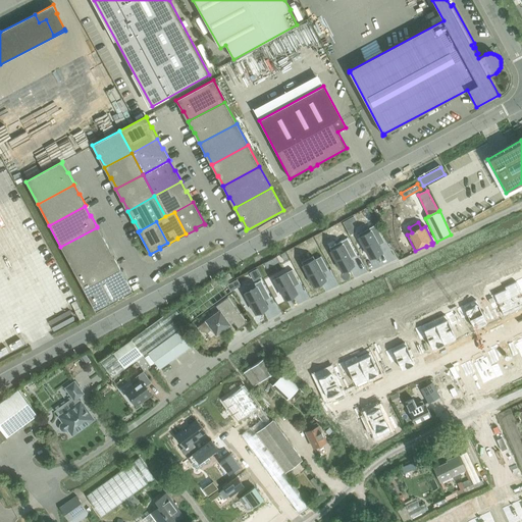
[(375,224),(358,235),(370,257),(381,251),(378,244),(383,241),(384,242),(375,224)]
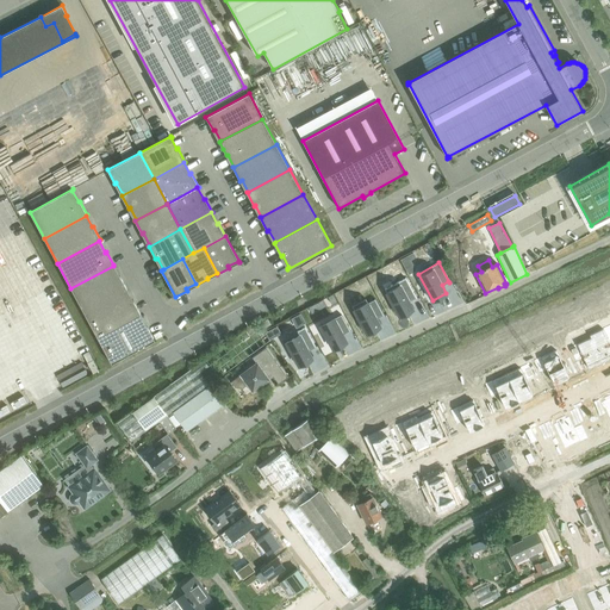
[(414,265),(405,268),(409,275),(417,271),(414,265)]
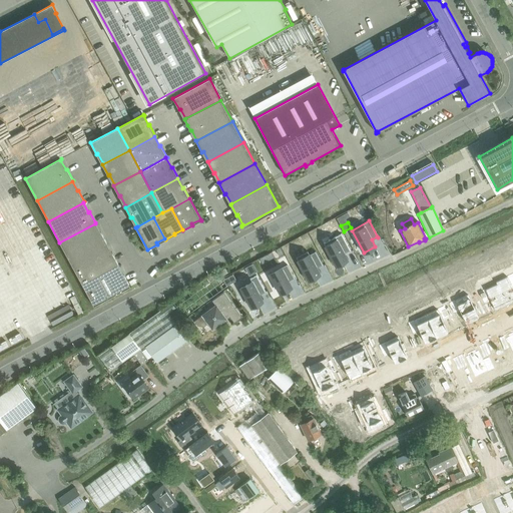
[(100,233),(95,223),(59,242),(71,264),(106,244),(107,244),(101,232),(100,233)]
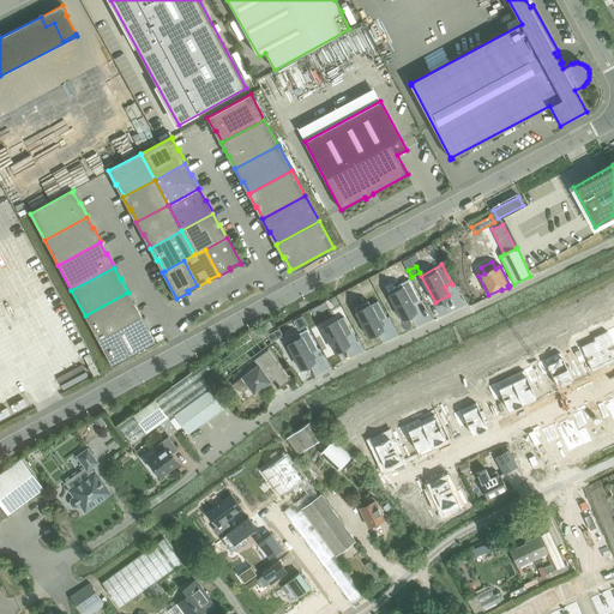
[(408,280),(387,292),(393,302),(391,304),(396,312),(398,311),(402,318),(416,311),(411,302),(417,299),(419,300),(408,280)]
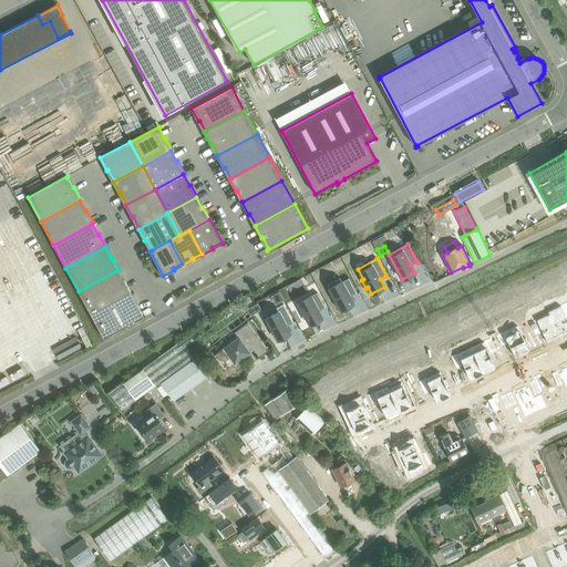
[(123,281),(117,270),(79,291),(91,315),(130,294),(131,294),(124,280),(123,281)]
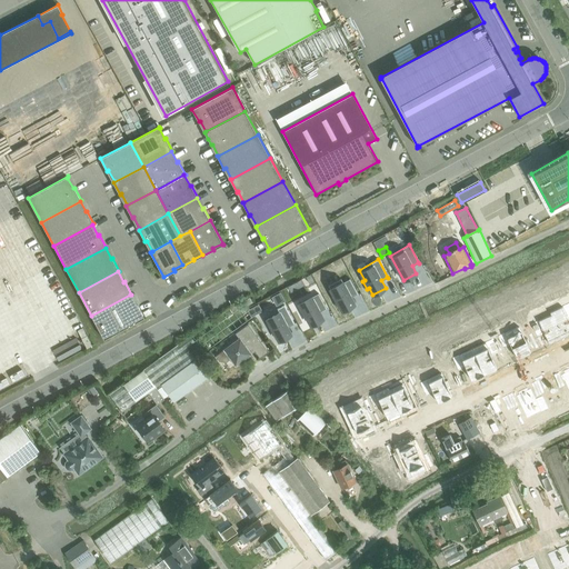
[(341,279),(328,286),(335,297),(332,297),(337,306),(338,305),(342,311),(355,305),(350,297),(357,293),(357,295),(358,293),(350,279),(343,282),(341,279)]
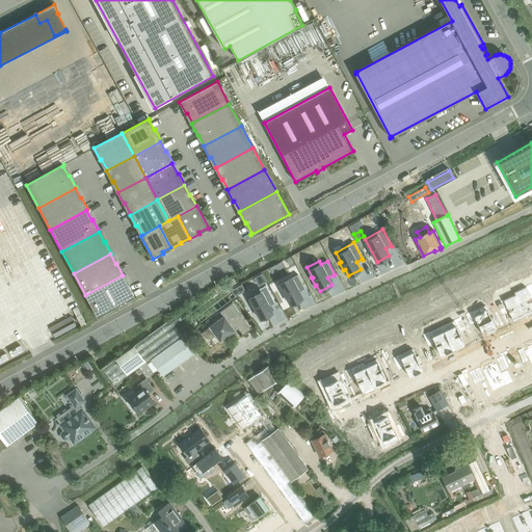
[(298,274),(280,284),(283,291),(282,291),(286,299),(287,298),(290,304),(302,298),(298,291),(304,288),(304,289),(306,288),(298,274)]
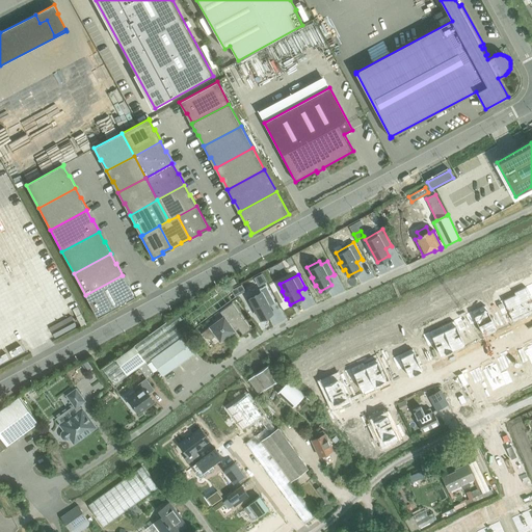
[(127,286),(122,275),(85,295),(98,318),(135,297),(129,285),(127,286)]
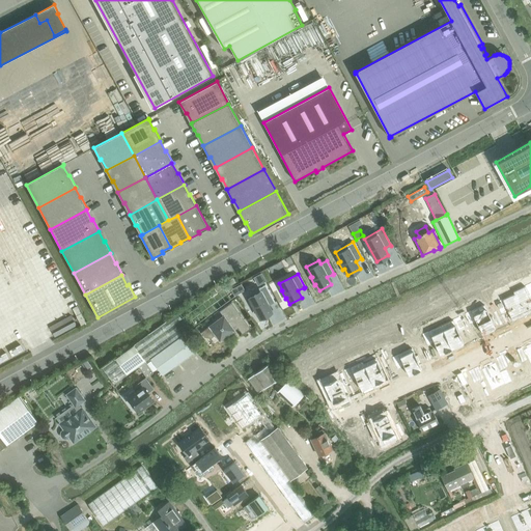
[(527,290),(514,296),(525,316),(525,317),(530,314),(530,283),(525,286),(527,290)]
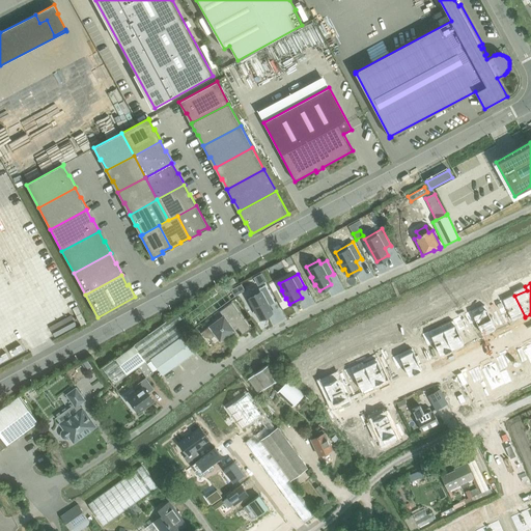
[(232,289),(234,295),(244,290),(241,284),(232,289)]
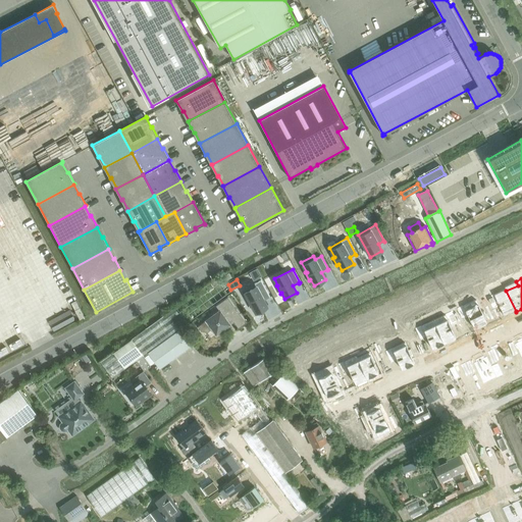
[(256,288),(245,293),(249,300),(247,300),(251,308),(252,307),(256,313),(267,307),(263,300),(269,297),(269,298),(270,297),(261,280),(254,283),(256,288)]
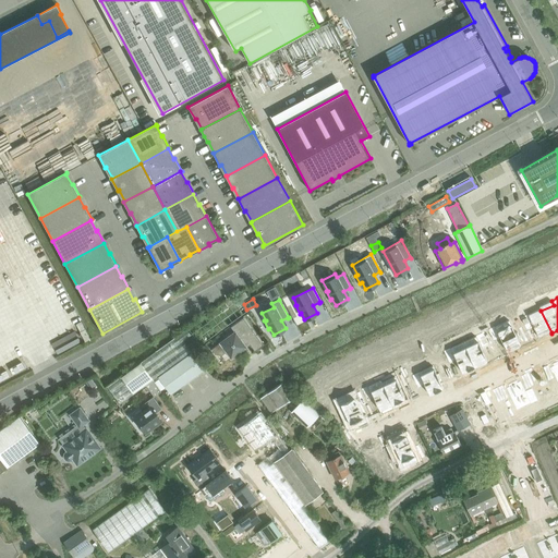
[(526,313),(520,316),(525,329),(532,326),(538,340),(544,337),(543,337),(552,332),(541,311),(529,316),(526,313)]
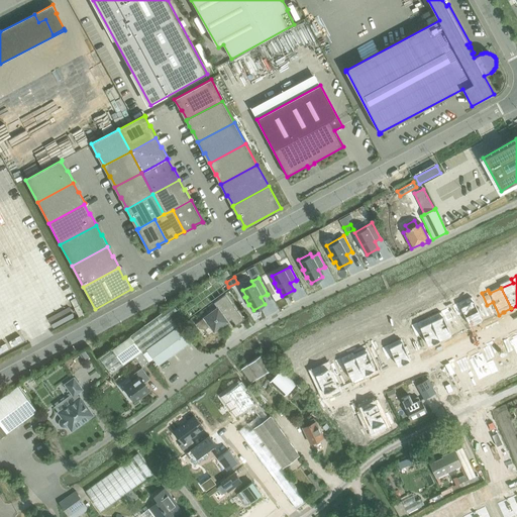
[(236,326),(244,320),(226,295),(215,303),(218,308),(196,324),(200,329),(205,330),(210,327),(214,333),(231,320),(236,326)]
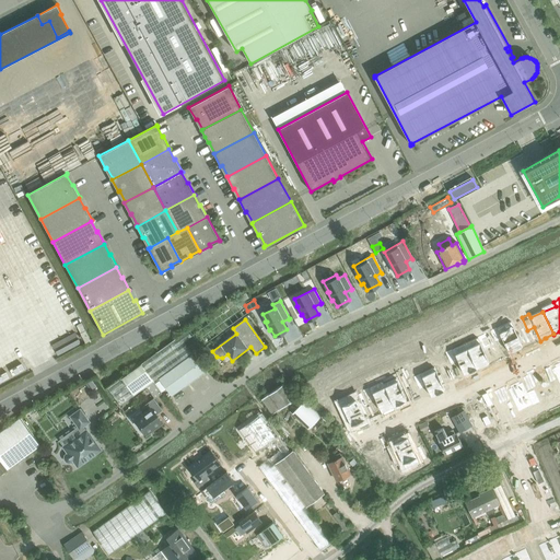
[(497,328),(490,331),(496,343),(501,341),(508,354),(511,353),(511,354),(522,350),(522,348),(524,347),(514,325),(499,333),(497,328)]
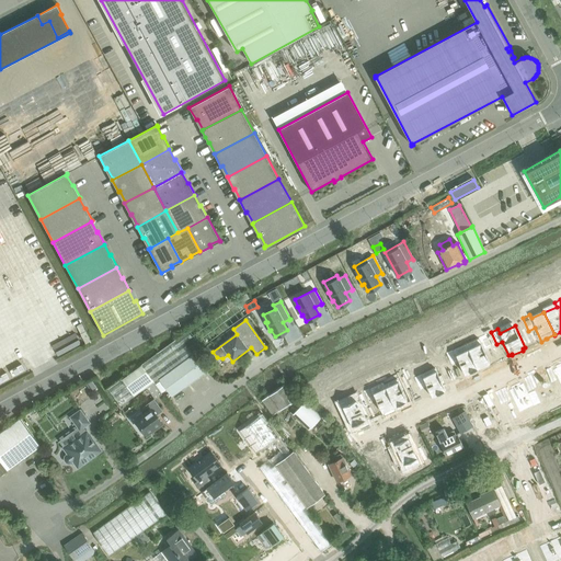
[(91,341),(86,331),(80,334),(86,344),(91,341)]
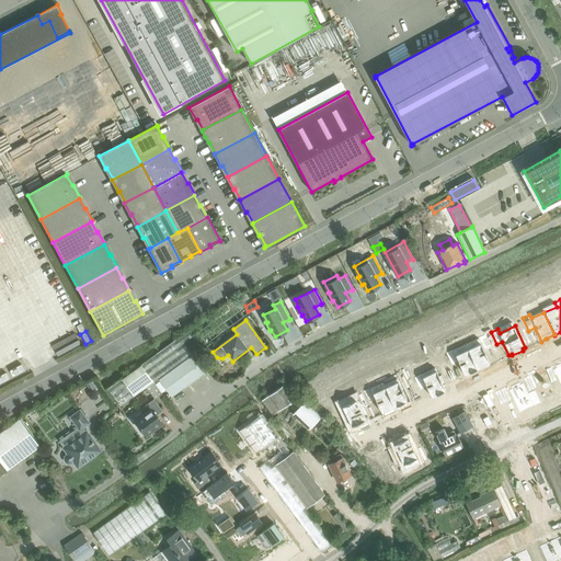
[(189,332),(141,365),(153,382),(155,382),(159,379),(160,381),(156,384),(161,391),(165,388),(172,397),(206,373),(184,343),(192,338),(189,332)]
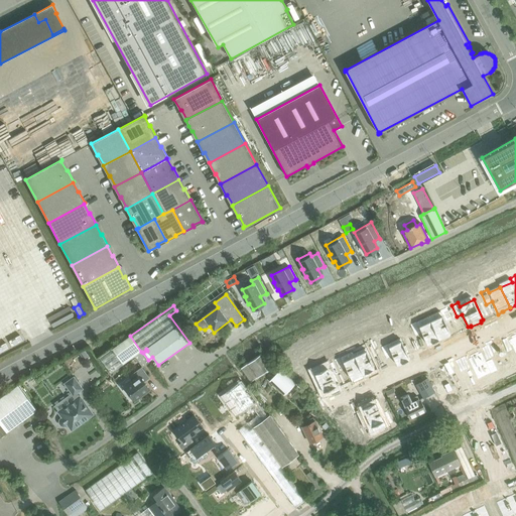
[(447,308),(428,317),(430,320),(439,341),(439,342),(441,341),(442,343),(450,339),(450,337),(453,336),(446,324),(453,320),(447,308)]
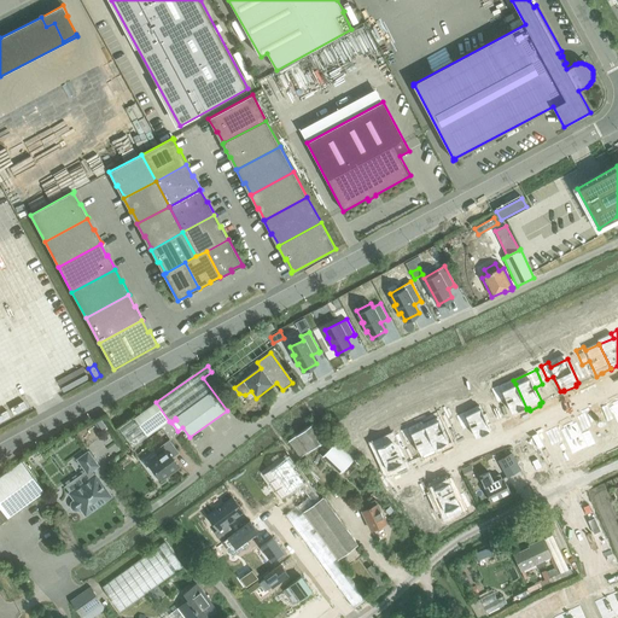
[(500,386),(491,390),(497,403),(505,401),(512,415),(518,413),(518,412),(526,408),(516,384),(501,390),(500,386)]
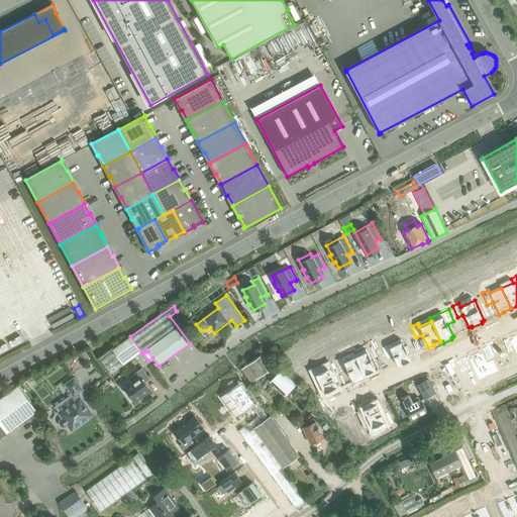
[(511,339),(508,340),(516,358),(516,334),(511,337),(511,339)]
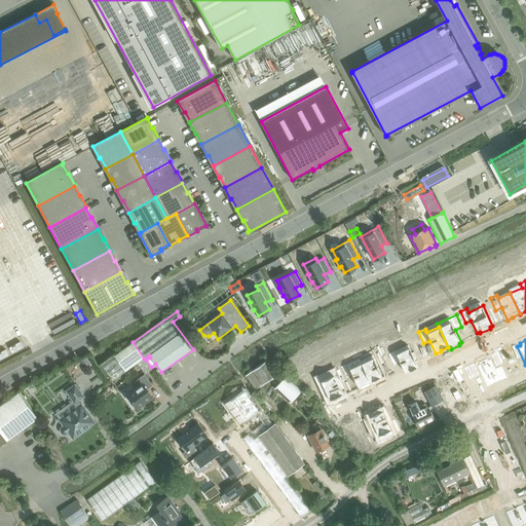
[(12,352),(23,347),(21,342),(9,347),(12,352)]
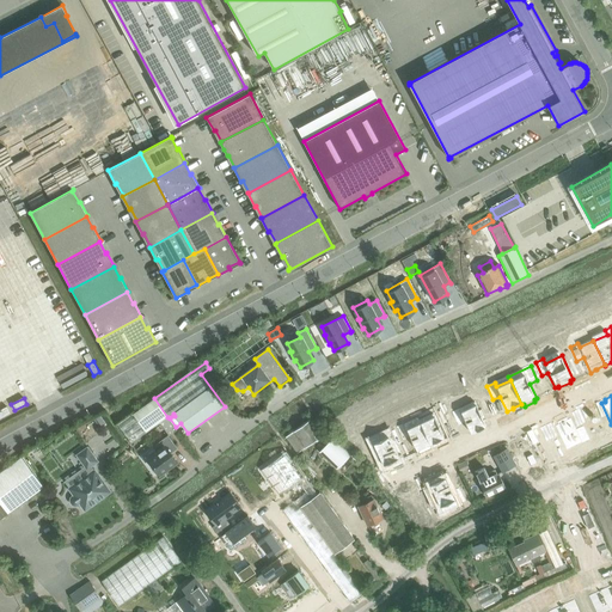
[(160,423),(167,417),(154,398),(118,426),(132,444),(160,423)]
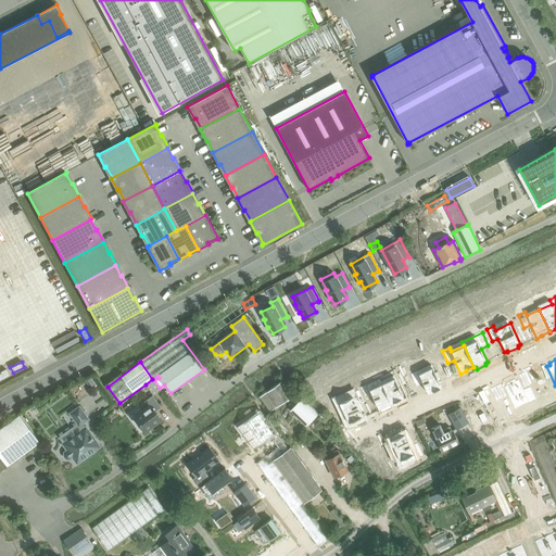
[(417,369),(409,373),(415,384),(421,382),(428,395),(433,393),(432,392),(441,389),(443,389),(441,383),(443,382),(438,371),(436,373),(432,366),(418,373),(417,369)]
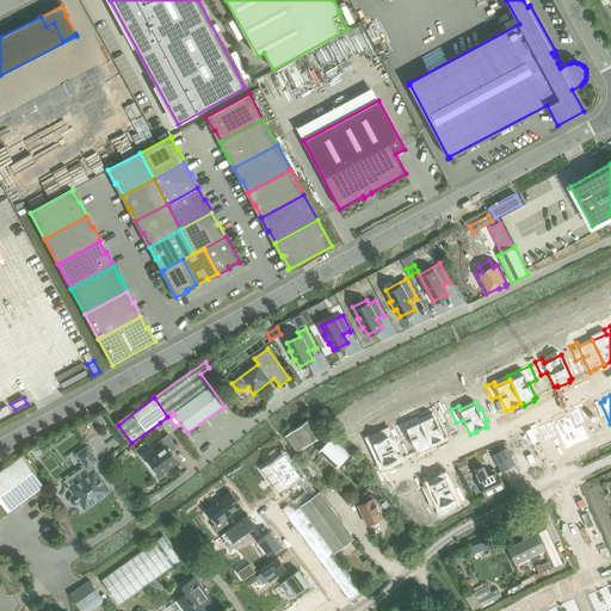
[(0,409),(0,417),(10,412),(7,406),(0,409)]
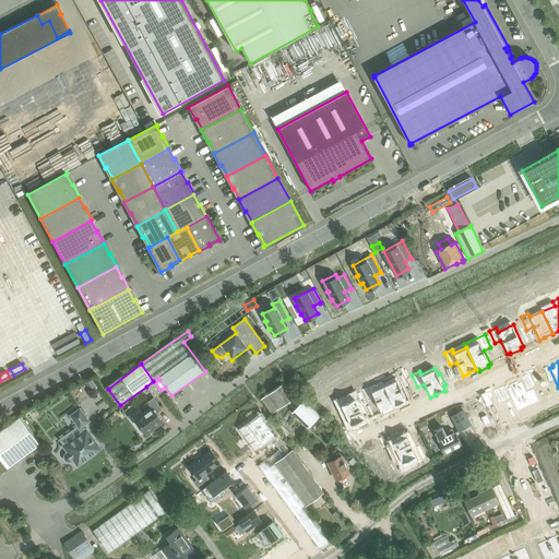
[(395,379),(383,384),(394,407),(395,406),(394,406),(405,401),(405,402),(407,401),(401,387),(407,384),(401,371),(394,375),(395,379)]
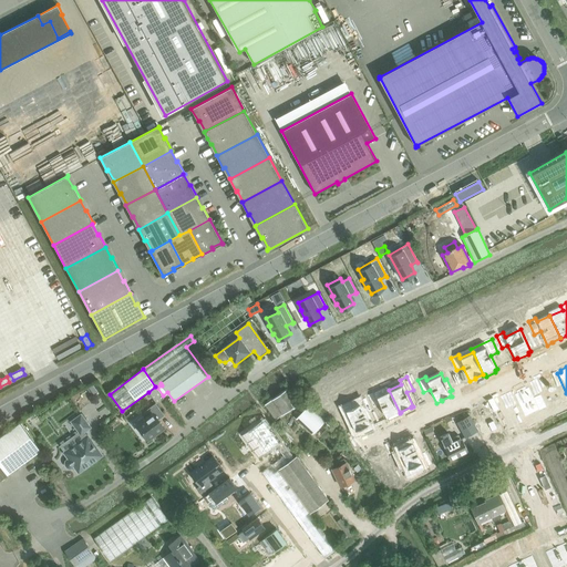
[(88,389),(93,398),(99,393),(93,385),(88,389)]
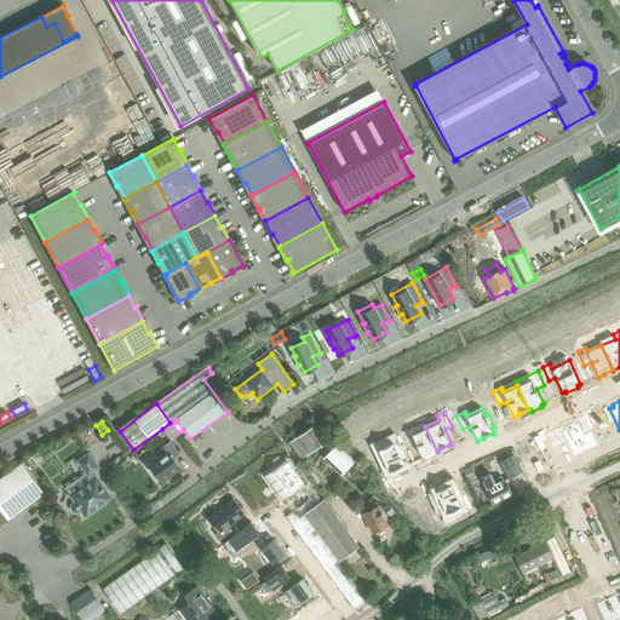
[(566,429),(562,431),(574,457),(600,445),(592,431),(586,434),(580,422),(578,424),(577,422),(564,428),(566,429)]
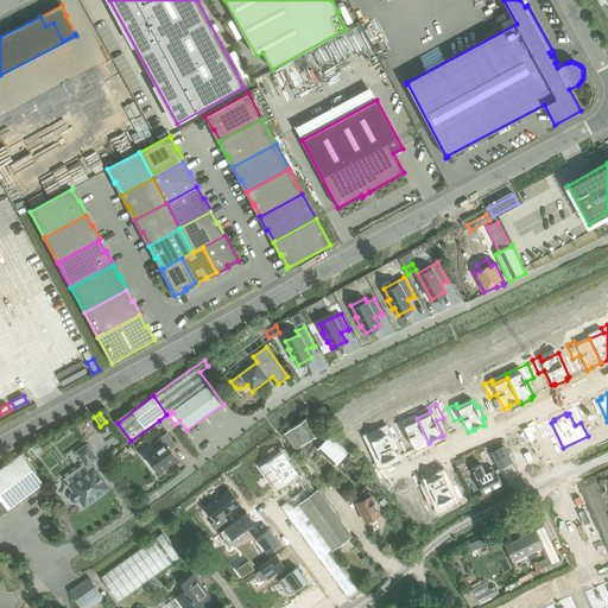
[(176,425),(175,424),(169,416),(168,415),(166,415),(159,420),(168,431),(176,425)]
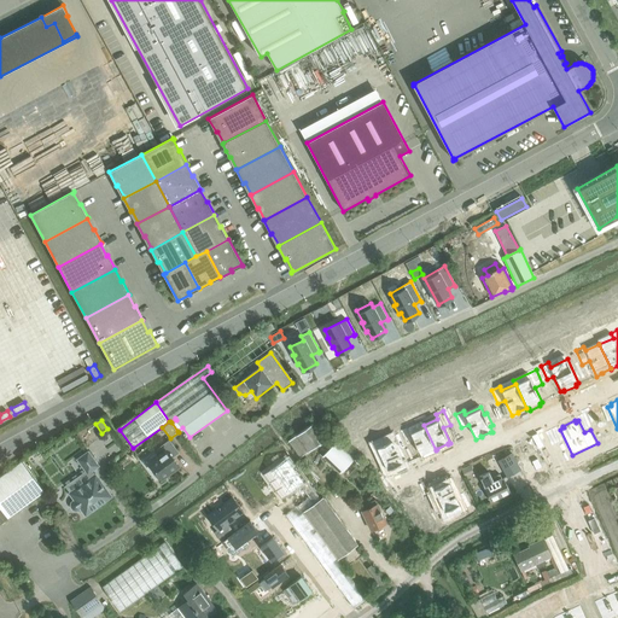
[(423,421),(400,432),(407,445),(414,443),(420,458),(423,456),(424,458),(435,453),(433,452),(436,450),(424,425),(423,421)]
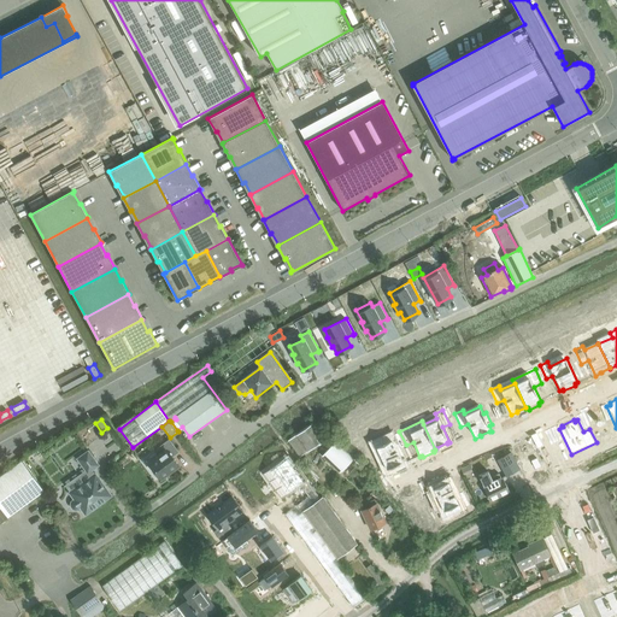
[(301,457),(324,440),(312,423),(289,441),(301,457)]
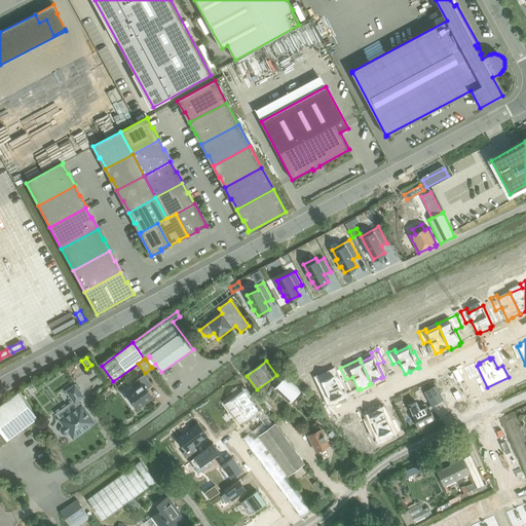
[(338,370),(318,379),(329,401),(331,400),(332,402),(340,398),(340,396),(342,395),(338,384),(344,382),(338,370)]
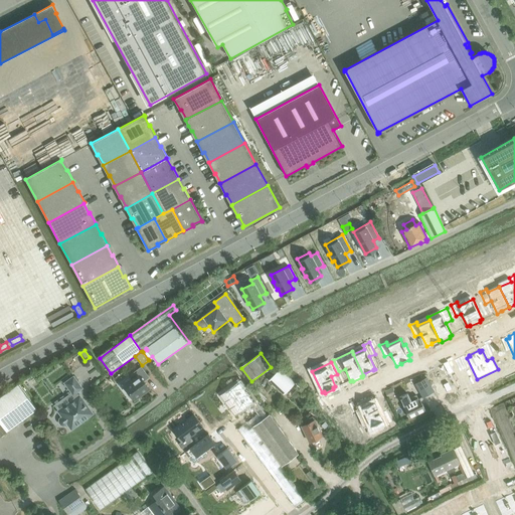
[(135,399),(148,389),(143,382),(148,377),(141,367),(129,376),(133,381),(126,386),(135,399)]
